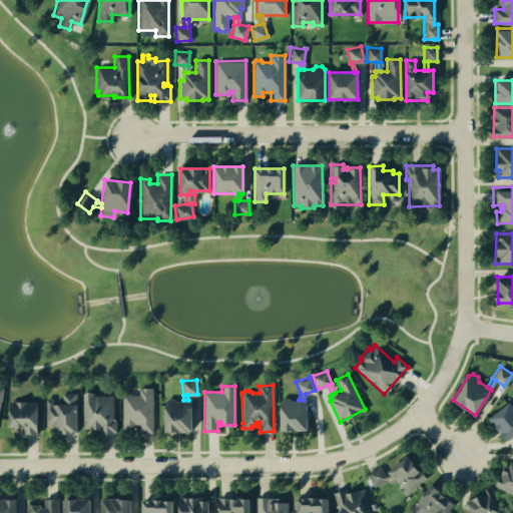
[(151,433),(139,433),(139,423),(134,423),(134,426),(122,426),(121,394),(138,394),(138,388),(151,387),(151,433)]
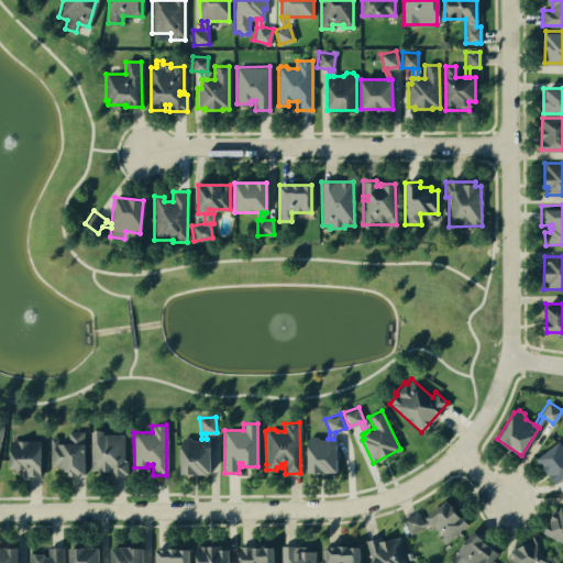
[(84,474),(66,475),(66,471),(56,471),(56,465),(50,465),(50,444),(50,437),(56,437),(57,443),(67,443),(67,431),(83,430),(84,474)]
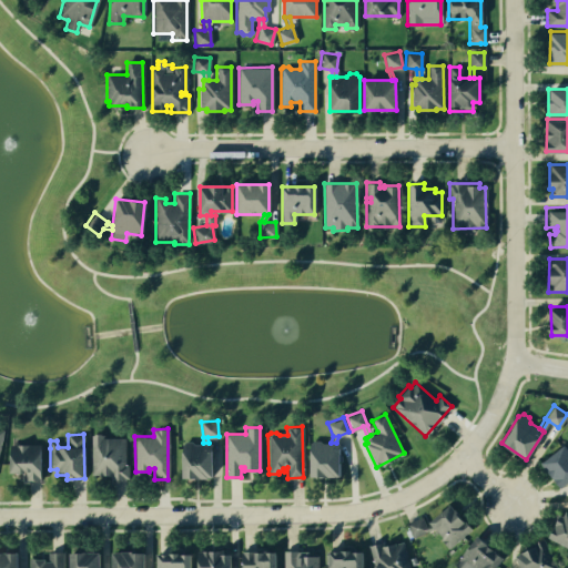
[(90,435),(102,434),(102,438),(123,437),(124,464),(128,464),(128,478),(110,478),(110,476),(99,476),(98,474),(91,474),(90,435)]
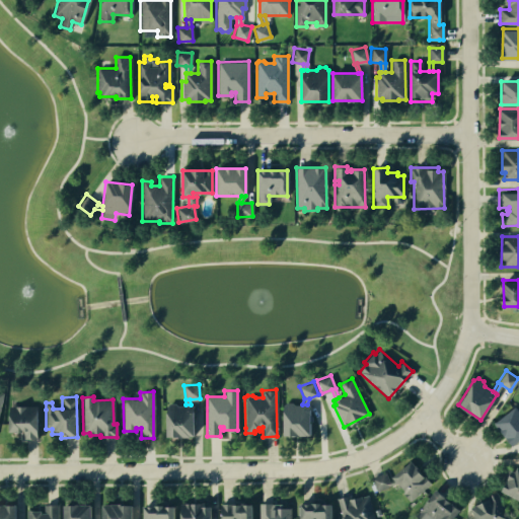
[(165,405),(168,402),(174,402),(176,405),(186,404),(191,404),(193,404),(194,435),(166,436),(165,405)]
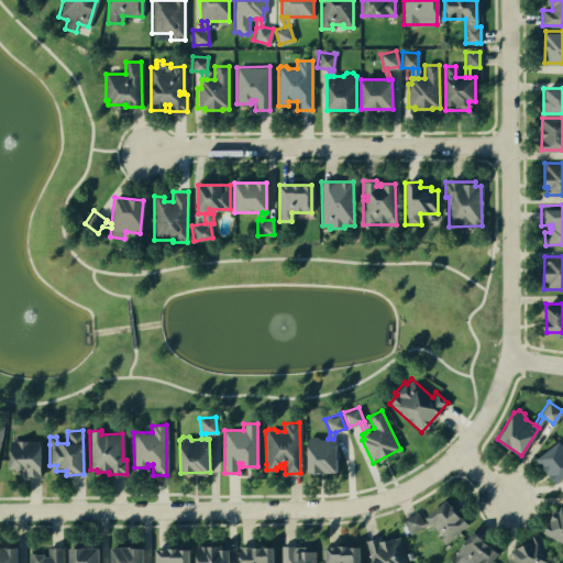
[(562,441),(560,438),(533,459),(554,486),(562,479),(562,441)]
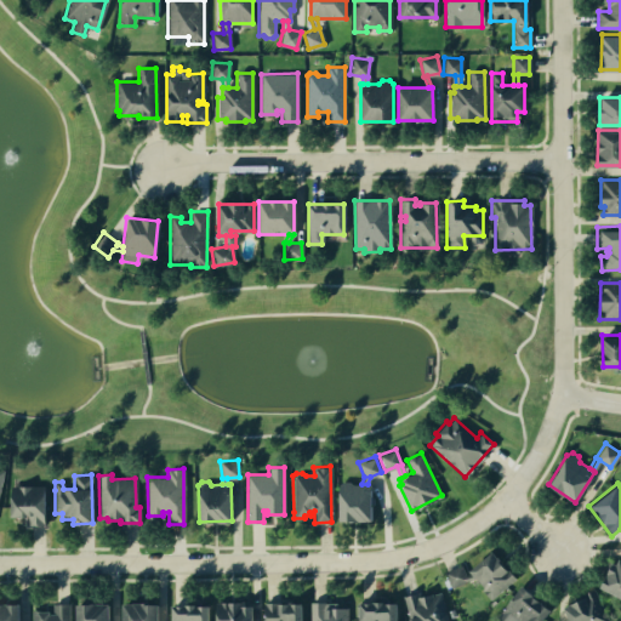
[(337,520),(337,484),(362,484),(368,484),(370,484),(370,519),(337,520)]
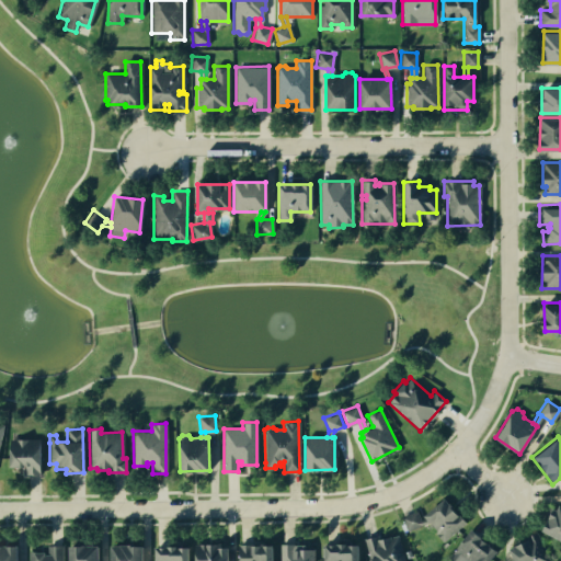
[(38,473),(25,473),(25,467),(9,467),(9,439),(38,438),(38,473)]
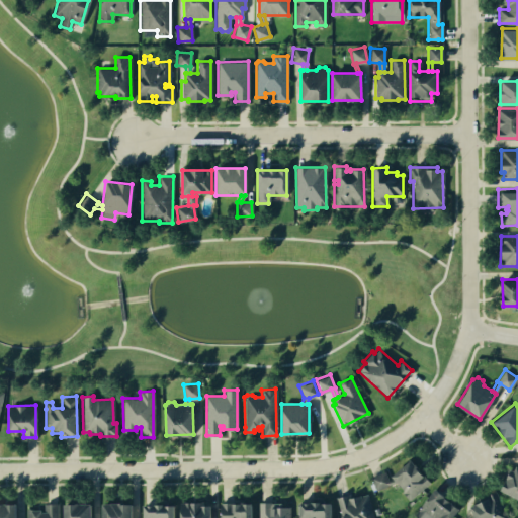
[(408,500),(401,491),(403,490),(396,482),(393,478),(391,476),(409,459),(422,475),(423,473),(429,482),(408,500)]
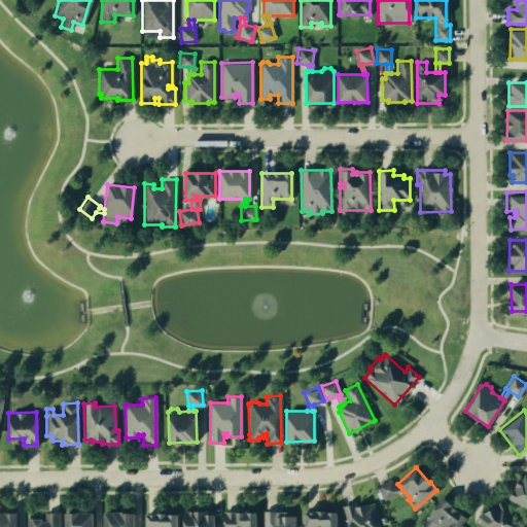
[(526,505),(510,497),(519,478),(522,480),(525,473),(526,475),(526,505)]
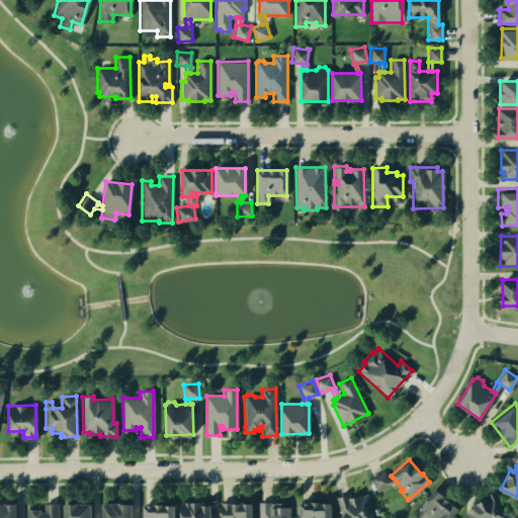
[(389,484),(374,490),(369,477),(384,470),(387,480),(393,478),(396,482),(389,484)]
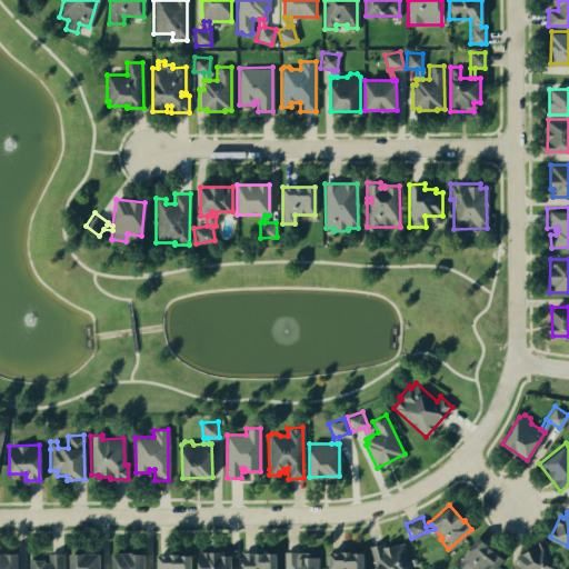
[(477,536),(502,558),(492,568),(458,568),(452,563),(477,536)]
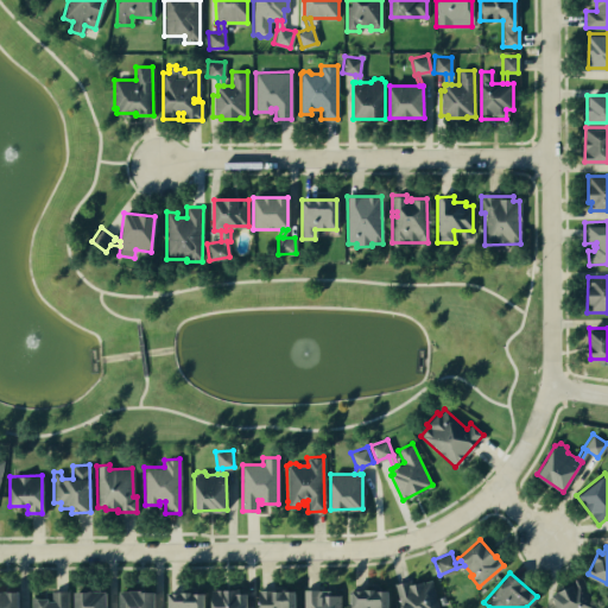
[(595,607),(556,607),(551,594),(572,584),(571,580),(581,576),(595,607)]
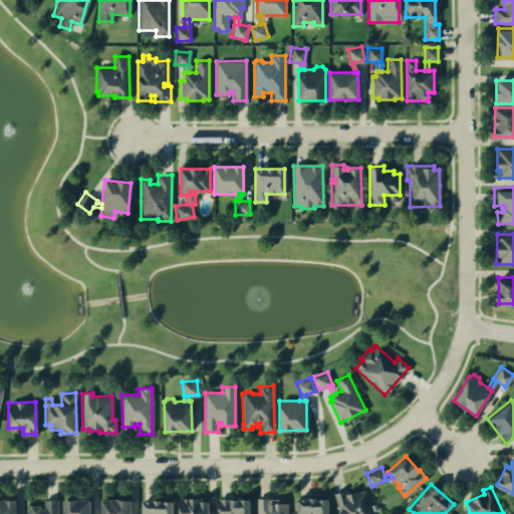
[(369,513),(337,513),(332,493),(345,490),(346,494),(363,489),(369,513)]
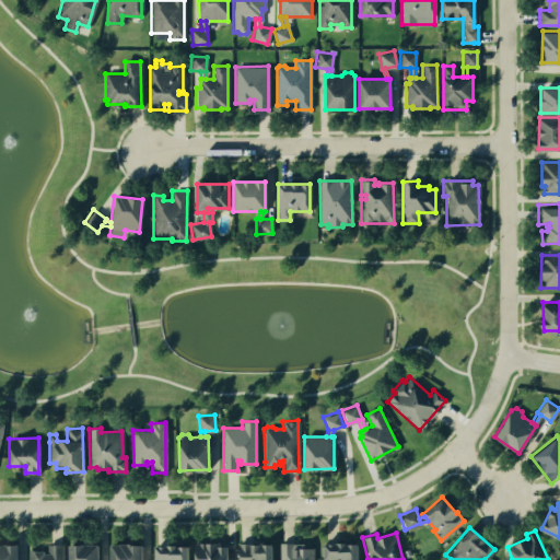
[(279,559),(279,543),(303,541),(303,547),(312,547),(312,559),(279,559)]
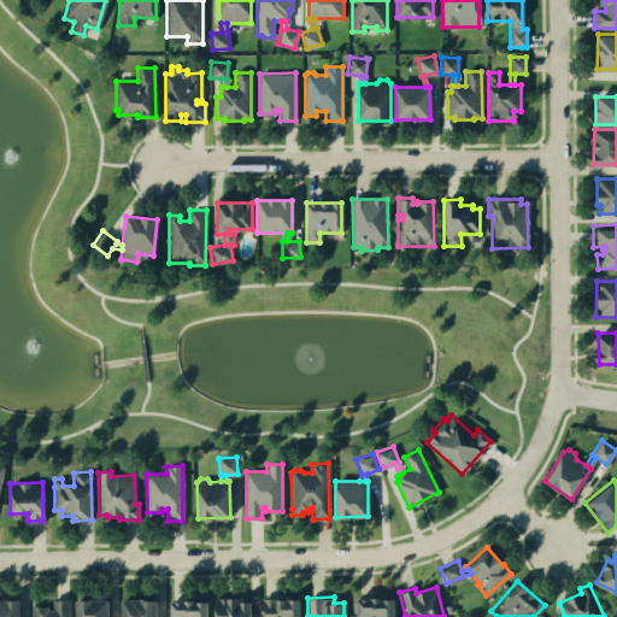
[(213,616),(213,598),(240,598),(240,601),(248,601),(248,616),(213,616)]
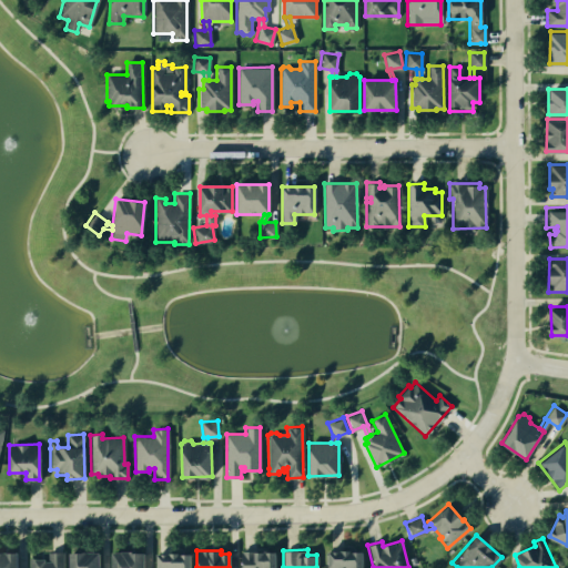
[(254,551),(274,551),(274,567),(241,567),(241,550),(254,550),(254,551)]
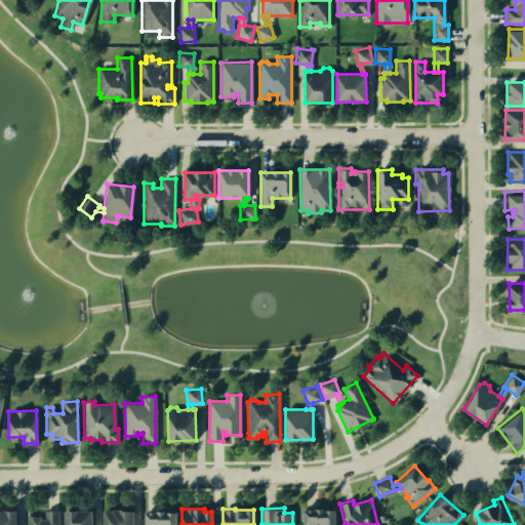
[(27,524),(27,517),(40,517),(40,519),(44,519),(44,510),(57,510),(57,524),(27,524)]
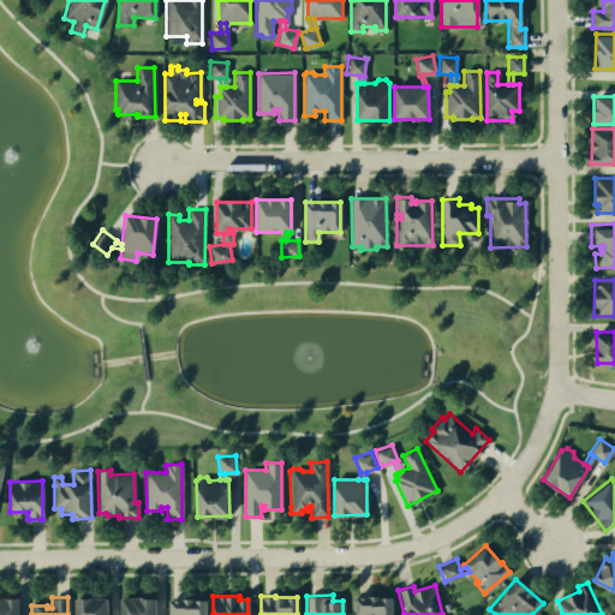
[(120,614),(120,597),(143,597),(143,599),(155,599),(155,614),(120,614)]
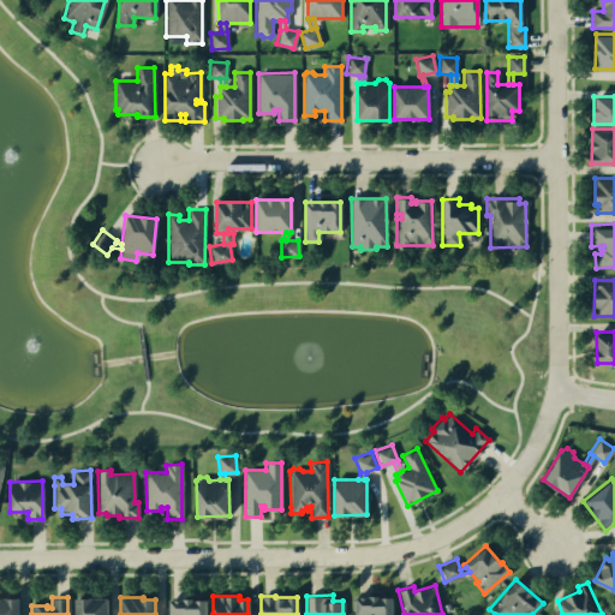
[(169,614),(169,599),(181,599),(181,597),(192,597),(192,599),(206,599),(206,614),(169,614)]
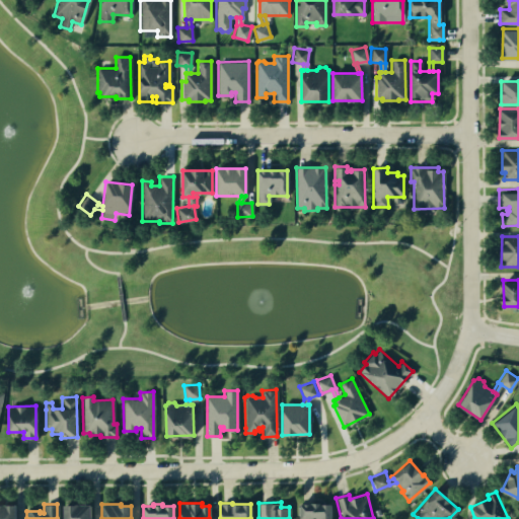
[(300,518),(297,518),(297,504),(329,504),(329,518),(300,518)]
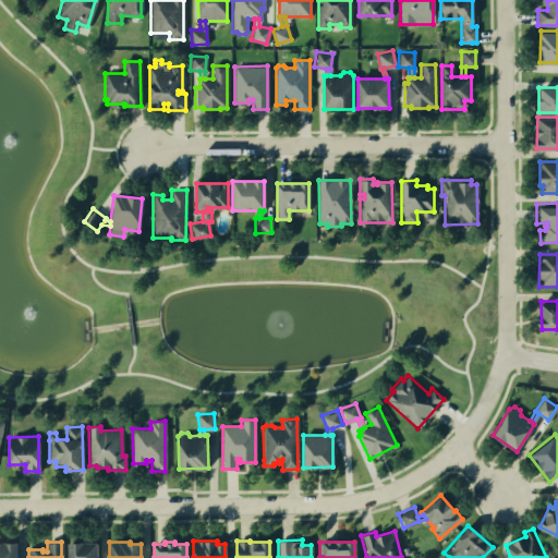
[(0,557),(0,543),(15,543),(15,557),(0,557)]
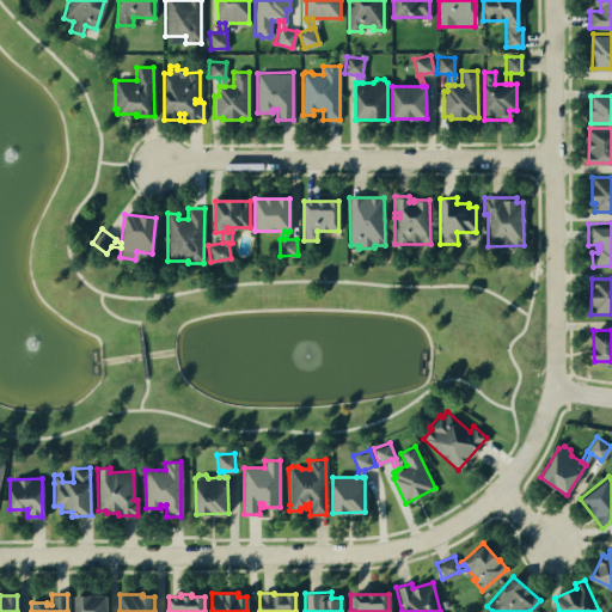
[(74,611),(74,595),(105,595),(105,611),(74,611)]
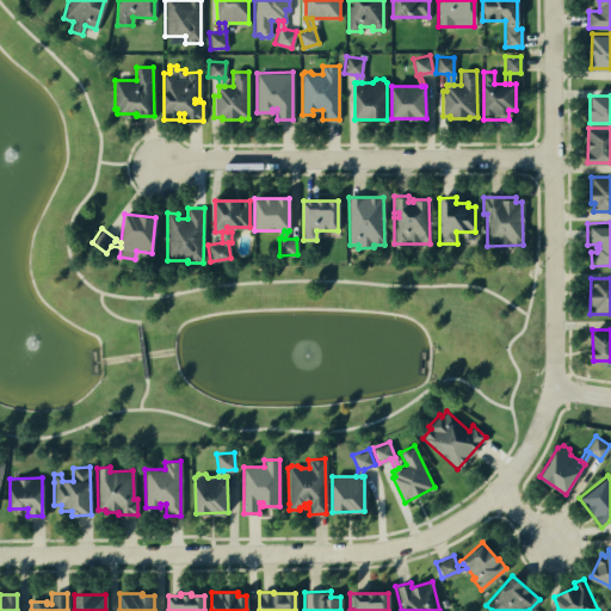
All buildings are outlined.
